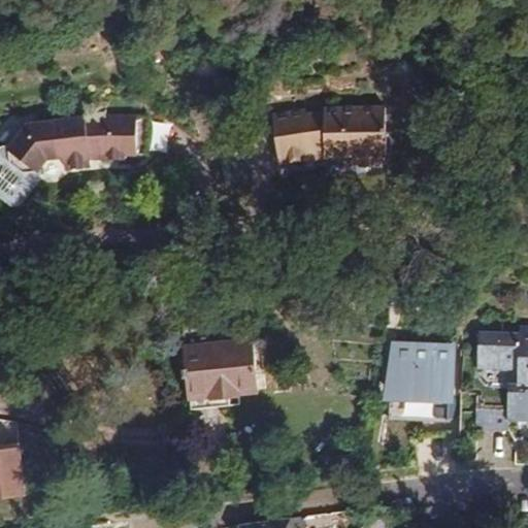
[(306,109),(272,114),(279,163),(323,158),(354,157),(361,164),(378,164),(385,157),(389,157),(387,107),(323,108),(323,112),(306,113),(306,109)]
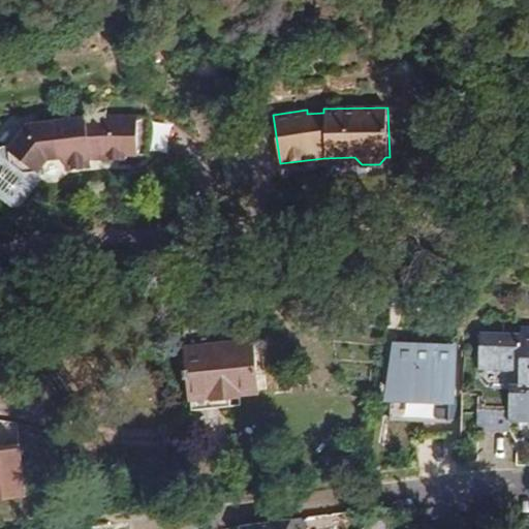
[(0,153),(0,191),(14,203),(21,201),(39,178),(39,173),(50,160),(64,158),(65,170),(93,166),(92,160),(91,156),(104,156),(104,160),(126,158),(127,154),(149,154),(149,116),(104,116),(104,119),(86,120),(86,117),(28,124),(10,148),(3,150),(0,153)]
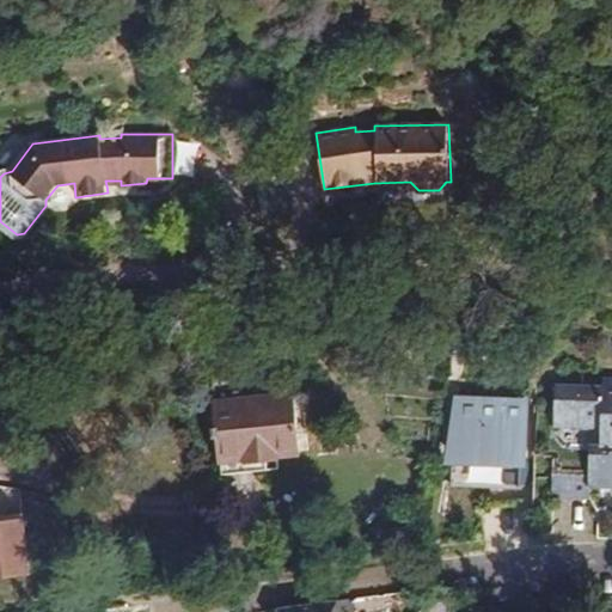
[(200,181),(202,148),(182,147),(179,179),(200,181)]
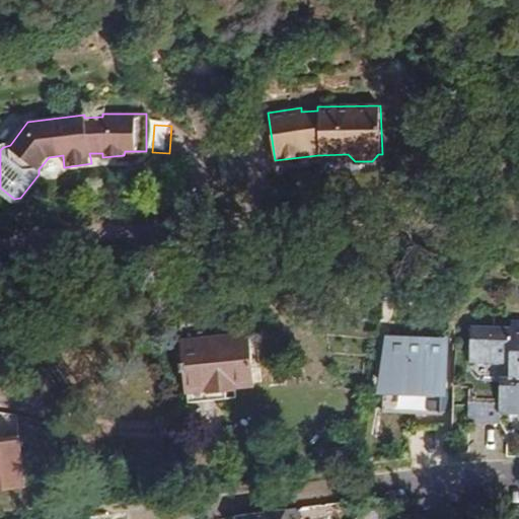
[(254,382),(249,335),(207,339),(205,318),(179,321),(186,378),(212,375),(212,381),(218,380),(219,390),(237,388),(236,384),(254,382)]
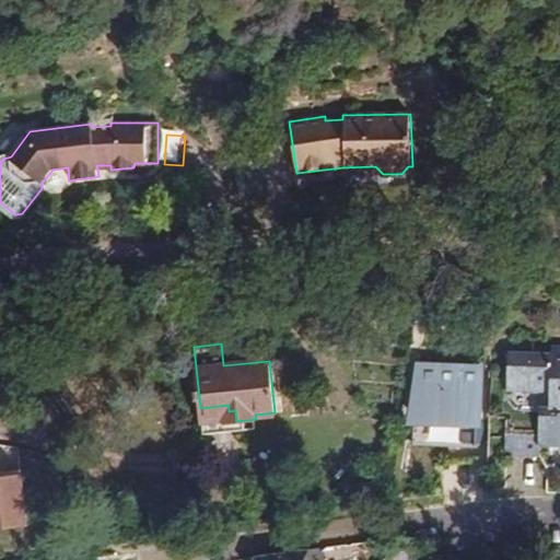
[(559,346),(551,346),(551,353),(509,352),(506,384),(550,386),(550,393),(549,408),(539,408),(538,435),(559,436),(559,346)]
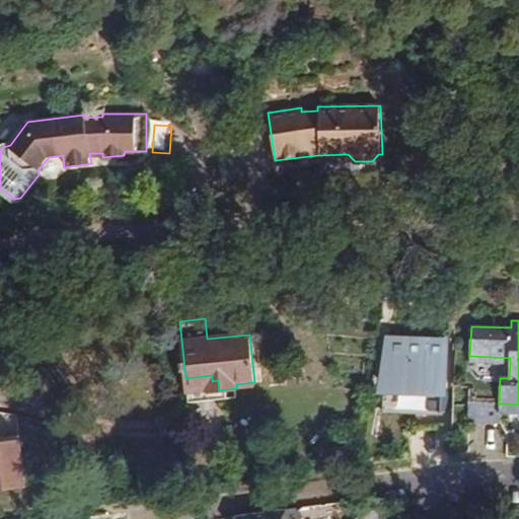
[(453,337),(392,334),(384,391),(455,394),(453,337)]
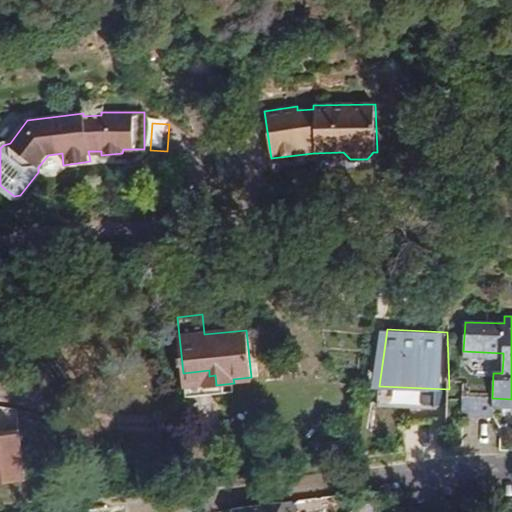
[(503,353),(463,351),(463,358),(503,359),(503,353)]
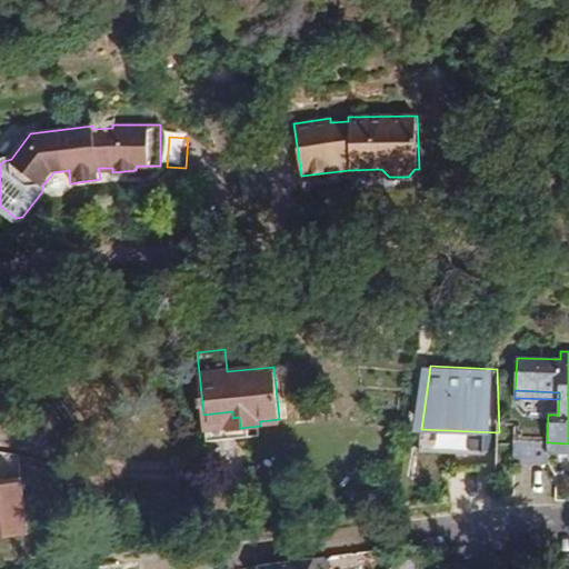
[(547,455),(547,442),(513,440),(513,462),(549,463),(550,455),(547,455)]
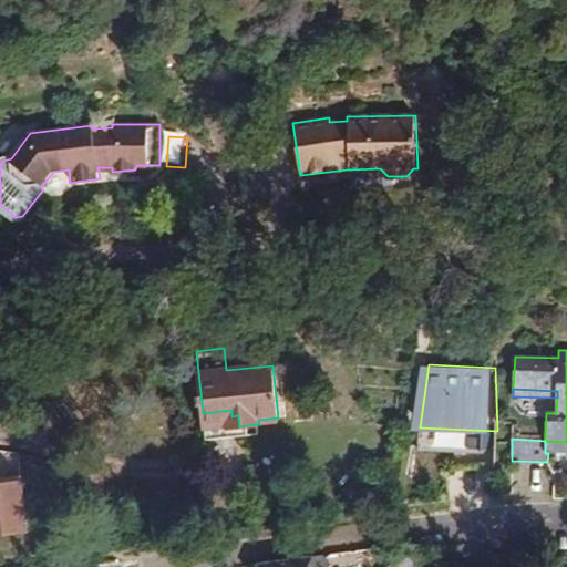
[(566,453),(566,442),(545,441),(545,453),(548,453),(566,453)]
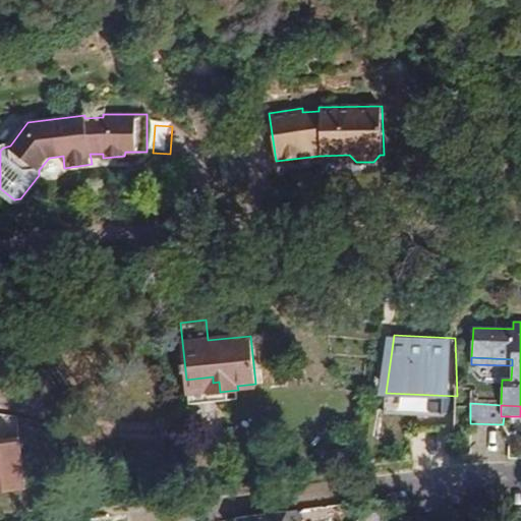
[(20,441),(0,444),(0,493),(27,489),(20,441)]
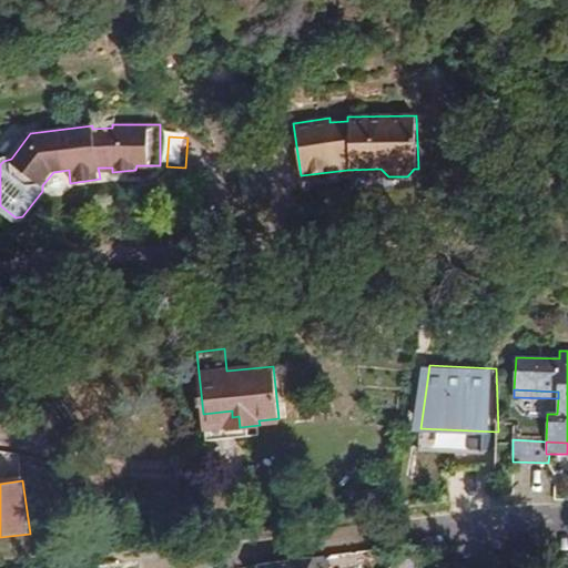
[(417,567),(415,551),(414,544),(387,547),(391,567),(417,567)]
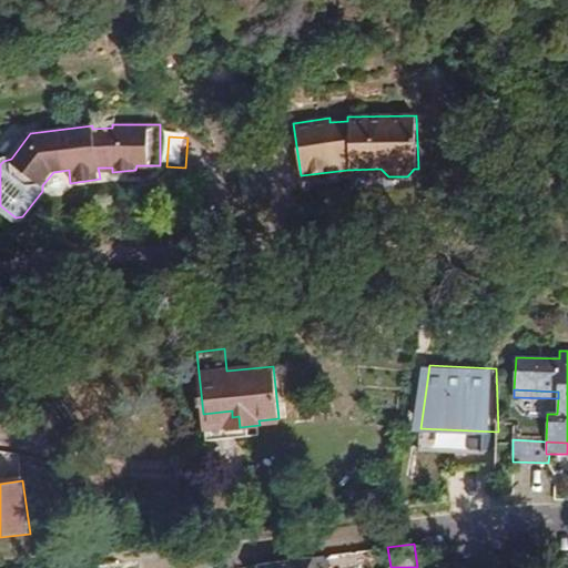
[(334,567),(325,555),(259,564),(256,567),(334,567)]
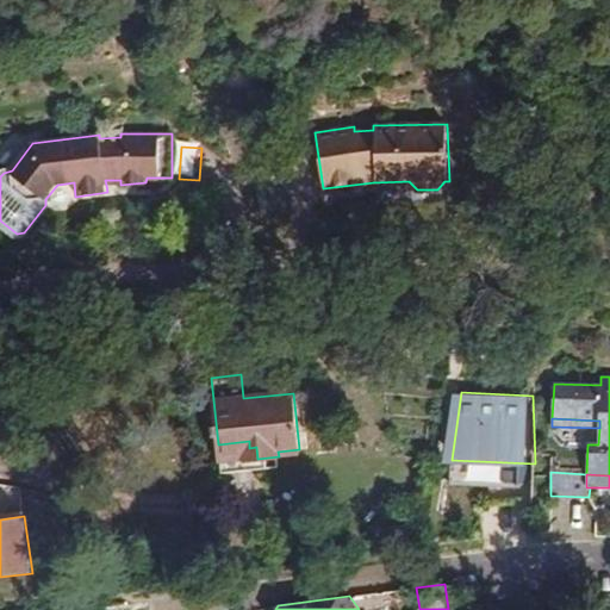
All buildings are outlined.
